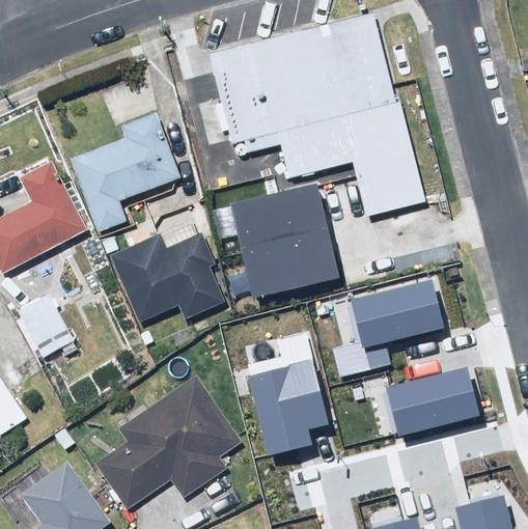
[(424,194),(374,11),(206,57),(230,142),(271,132),(284,183),(351,164),(364,211),(424,194)]
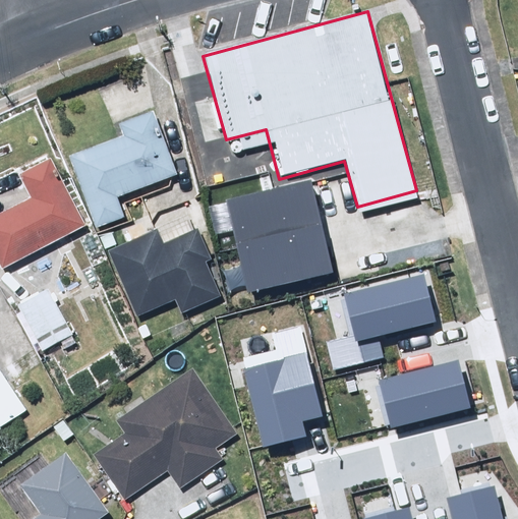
[(124,139),(71,159),(97,226),(123,217),(115,195),(141,185),(141,187),(176,175),(153,111),(119,123),(124,139)]
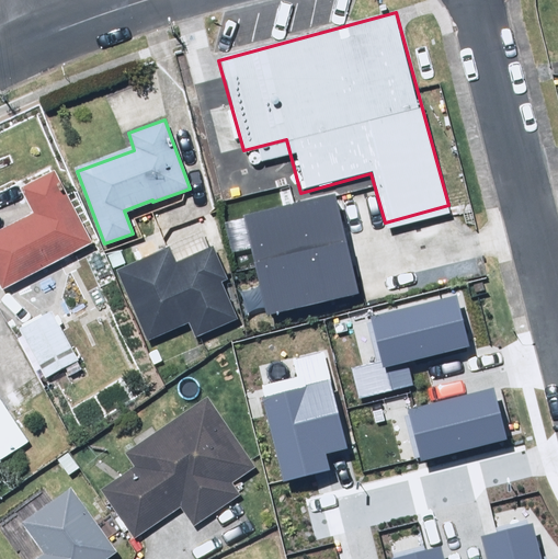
[(20,190),(33,216),(0,234),(0,282),(4,291),(92,243),(67,197),(66,198),(55,173),(20,190)]
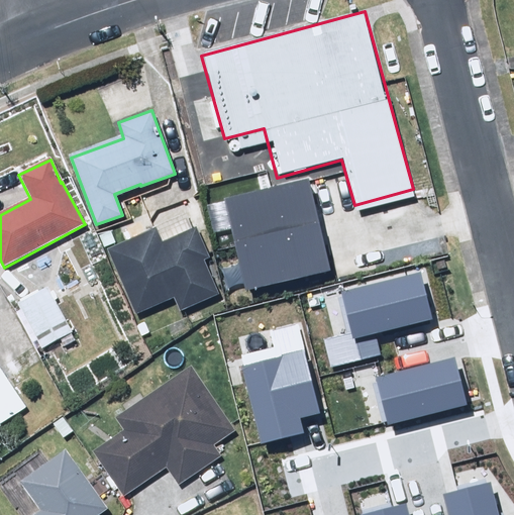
[(335,264),(314,176),(233,195),(254,284),(335,264)]
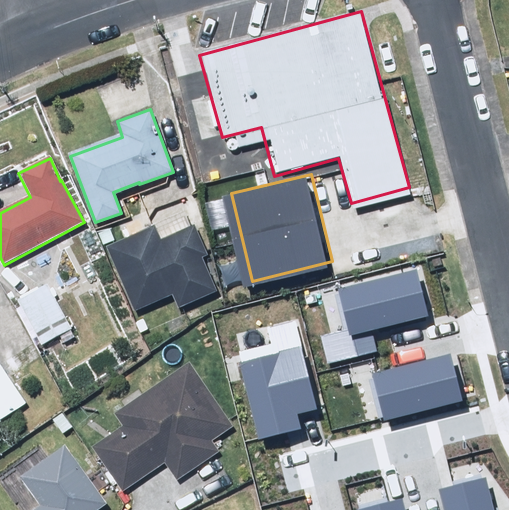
[(134,312),(172,296),(180,312),(222,292),(215,278),(186,208),(104,243),(134,312)]
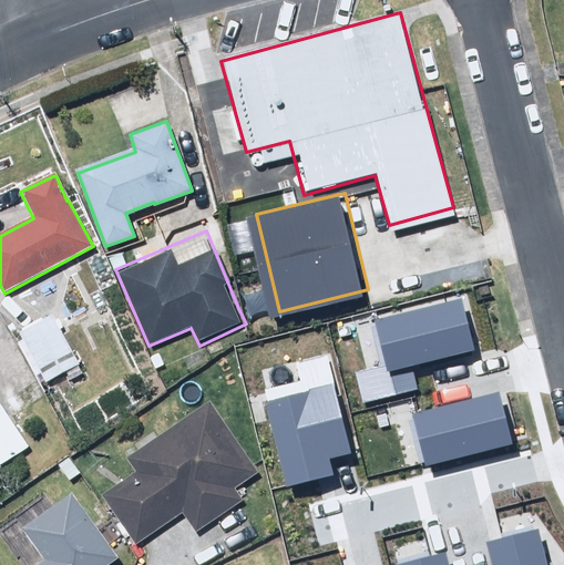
[(358,372),(366,402),(424,387),(419,365),(479,350),(464,296),(370,320),(382,366),(358,372)]
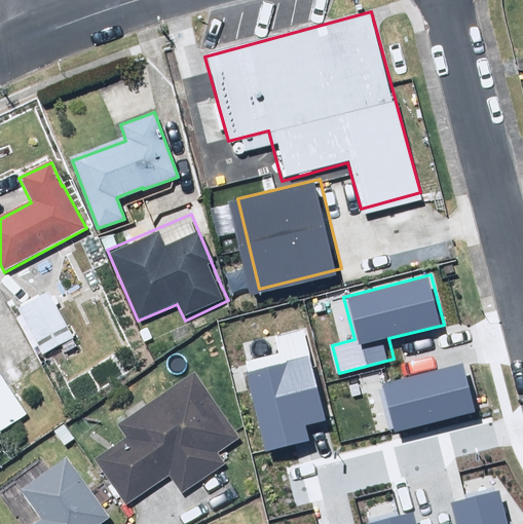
[(48,293),(20,308),(43,353),(73,338),(48,293)]
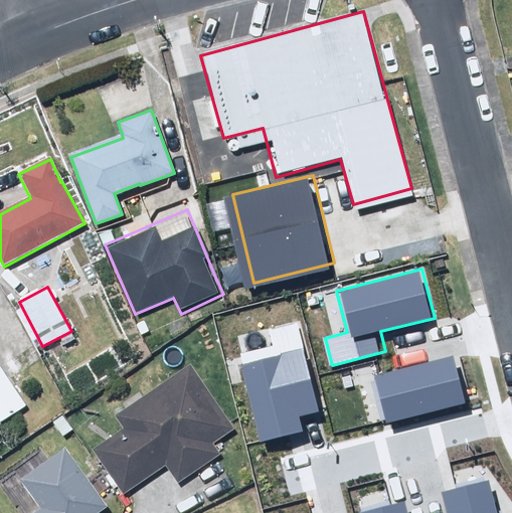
[(241,350),(262,440),(306,430),(303,415),(323,410),(303,321),(271,328),(274,343),(241,350)]
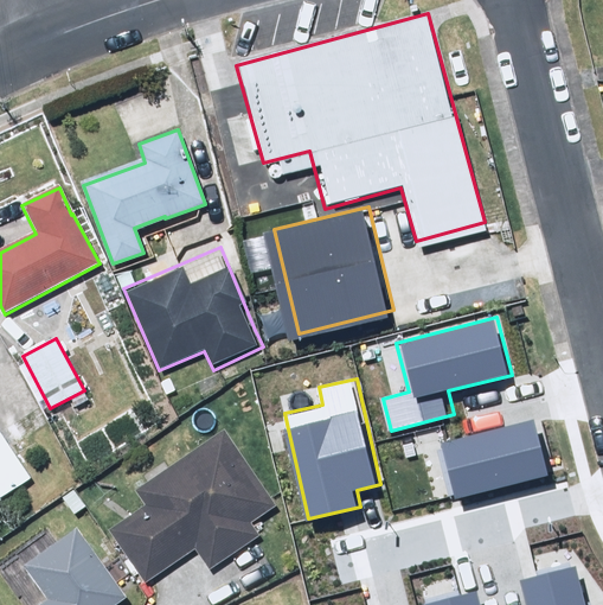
[(444,441),(460,498),(552,475),(538,418),(444,441)]
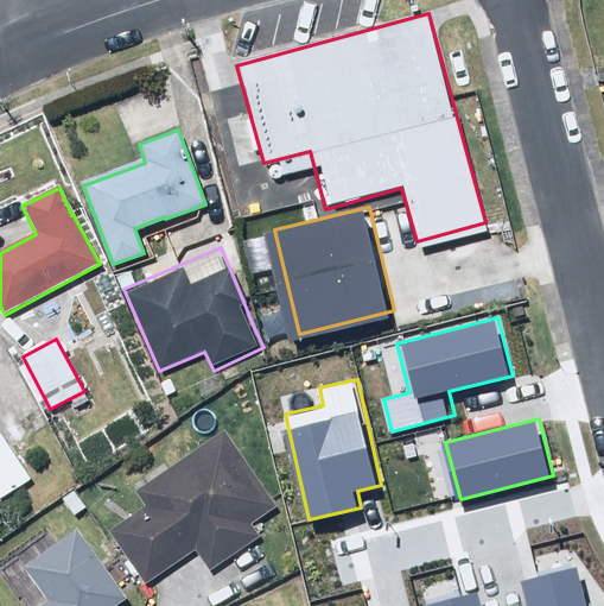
[(0,429),(0,494),(30,477),(0,429)]
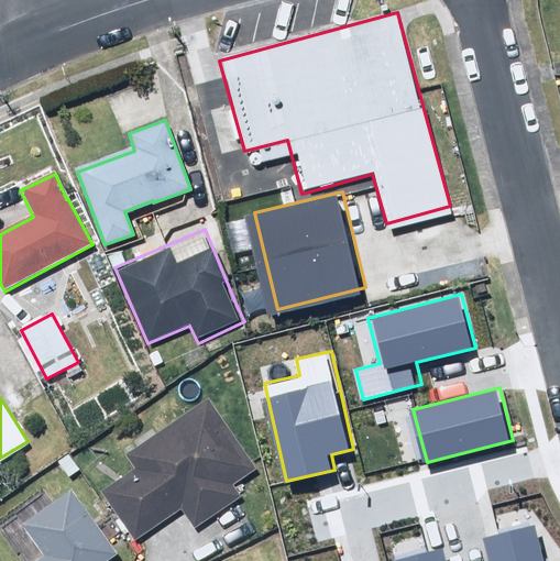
[(241,495),(233,483),(255,469),(209,398),(127,452),(139,469),(103,491),(133,539),(169,517),(174,523),(185,515),(194,527),(241,495)]
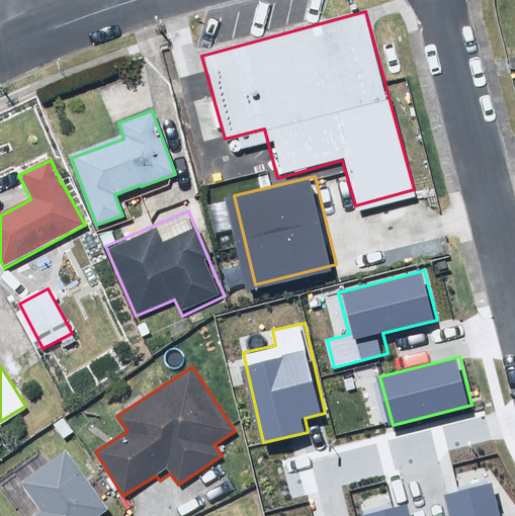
[(20,483),(39,512),(34,515),(93,515),(104,508),(66,452),(20,483)]
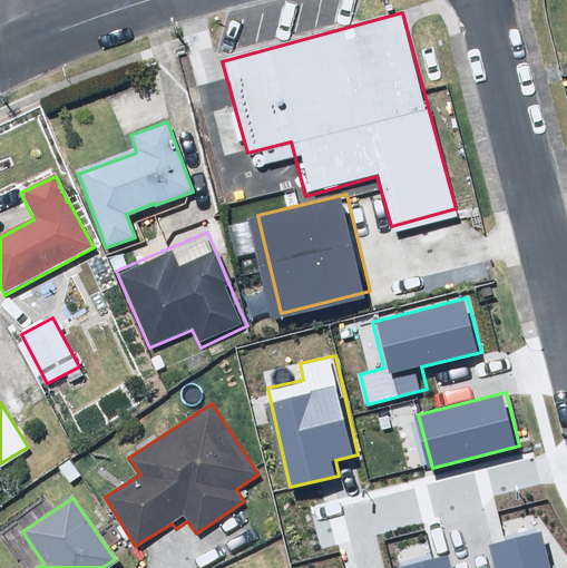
[(557,567),(548,527),(494,539),(500,567),(557,567)]
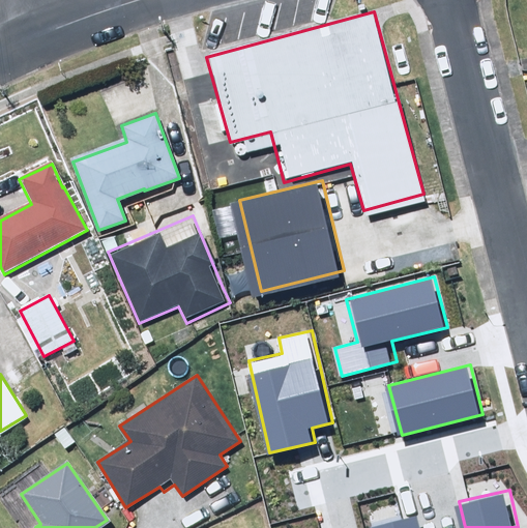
[(373,523),(374,527),(428,527),(423,510),(373,523)]
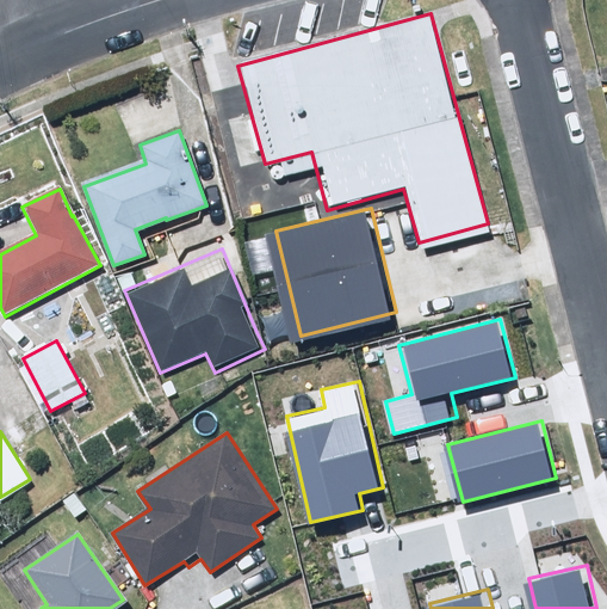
All buildings are outlined.
